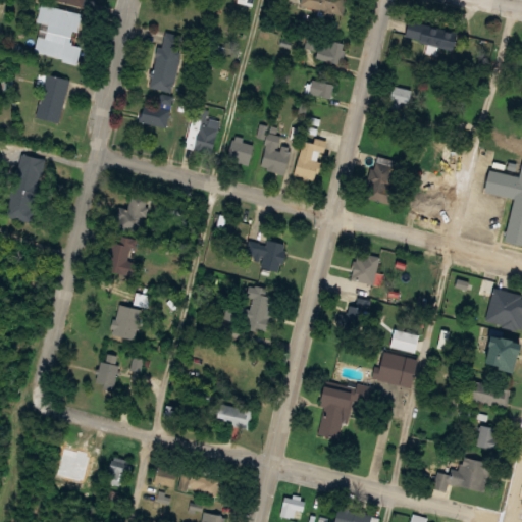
[(299,0),(343,0),(340,15),(298,4),(299,0)]
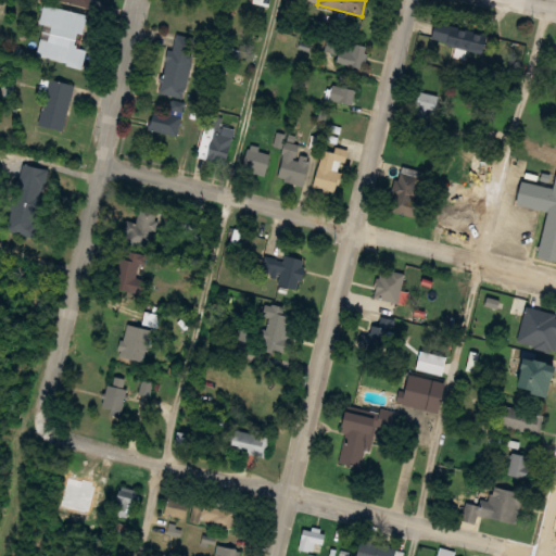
[(78,49),(83,52),(78,68),(63,65),(63,62),(37,55),(35,47),(40,24),(35,23),(39,3),(84,14),(78,35),(74,34),(72,43),(73,45),(73,47),(78,49)]
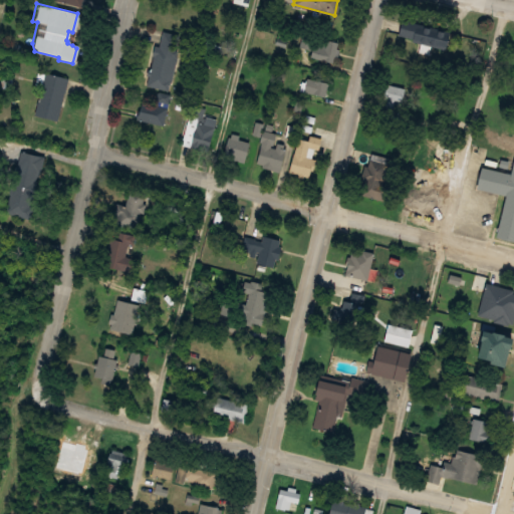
[(448,31),(445,48),(412,41),(413,38),(399,34),(402,21),(448,31)]
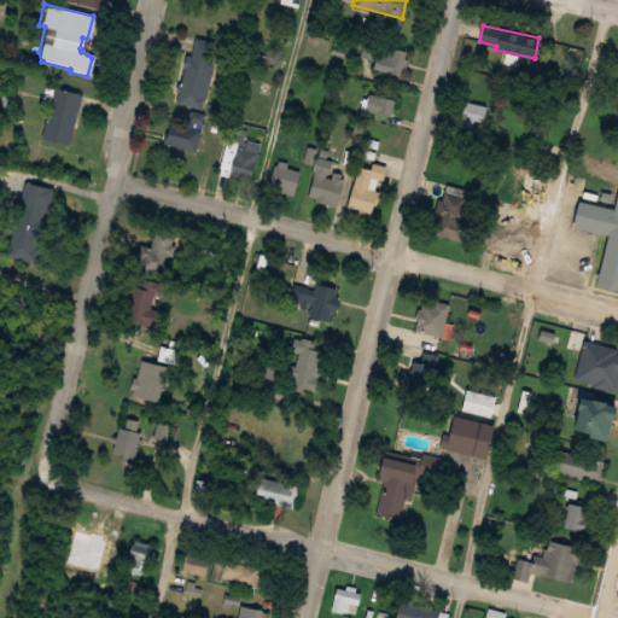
[(193,38),(217,42),(202,109),(174,101),(185,56),(188,57),(193,38)]
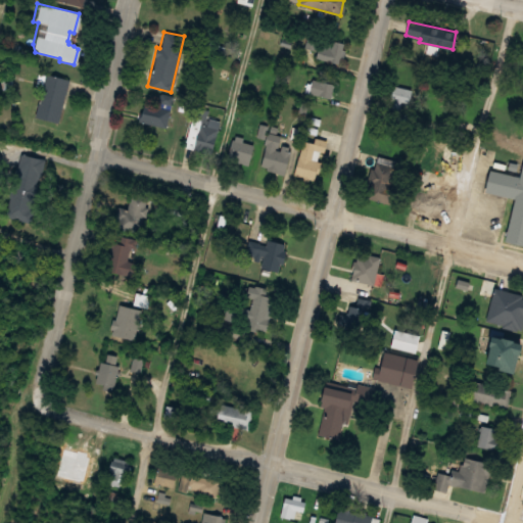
[(330,40),(343,44),(338,63),(313,57),(317,43),(329,46),(330,40)]
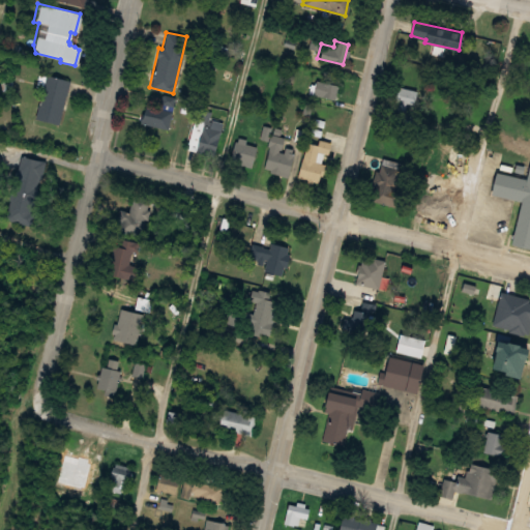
[(45,76),(69,82),(58,125),(33,119),(45,76)]
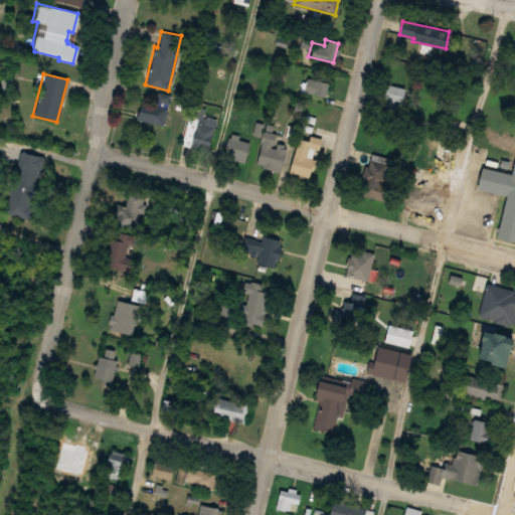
[(307,80),(316,82),(316,80),(328,83),(324,98),(304,93),(307,80)]
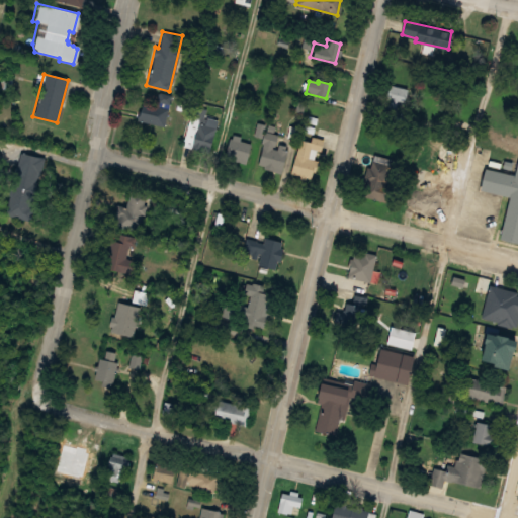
[(391,84),(407,88),(403,104),(387,100),(391,84)]
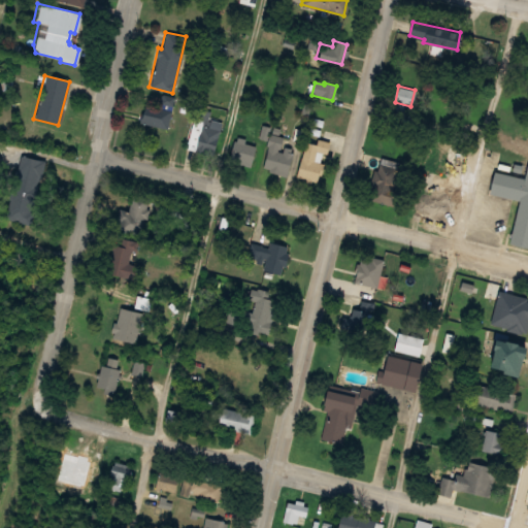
[(211,156),(186,147),(198,105),(211,108),(209,114),(224,119),(211,156)]
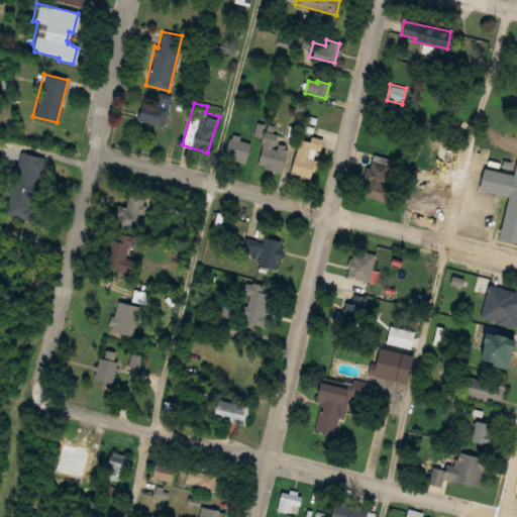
[(136,120),(139,105),(157,109),(152,124),(136,120)]
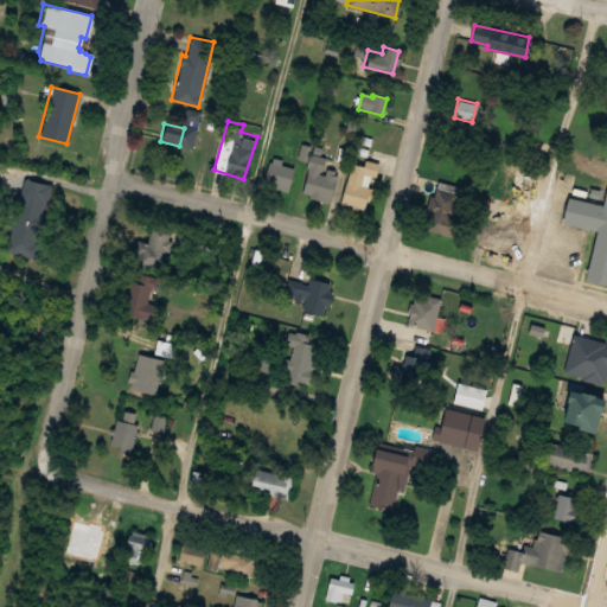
[(304,144),(312,146),(311,153),(325,157),(321,171),(298,165),(304,144)]
